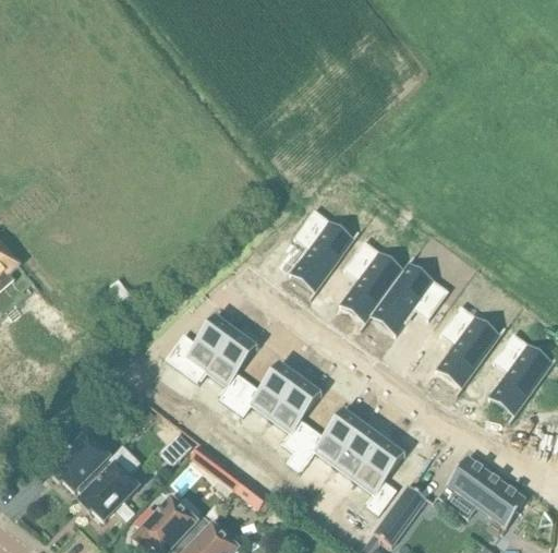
[(381,196),(368,187),(361,196),(375,205),(381,196)]
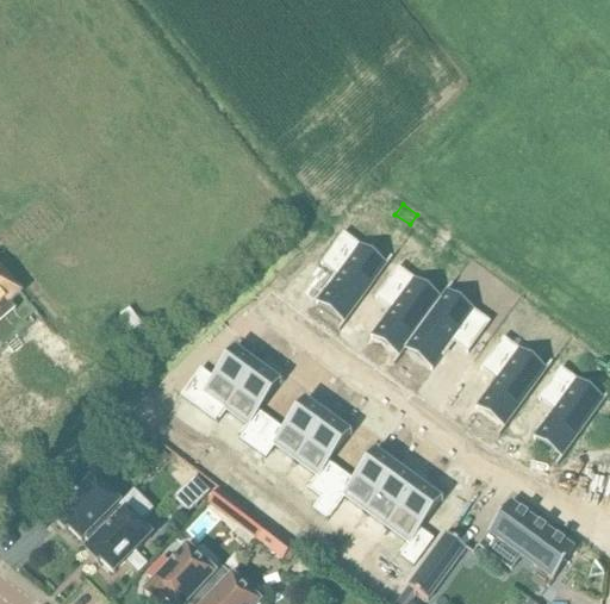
[(331,278),(318,294),(347,316),(385,263),(342,232),(323,255),(340,268),(331,278)]
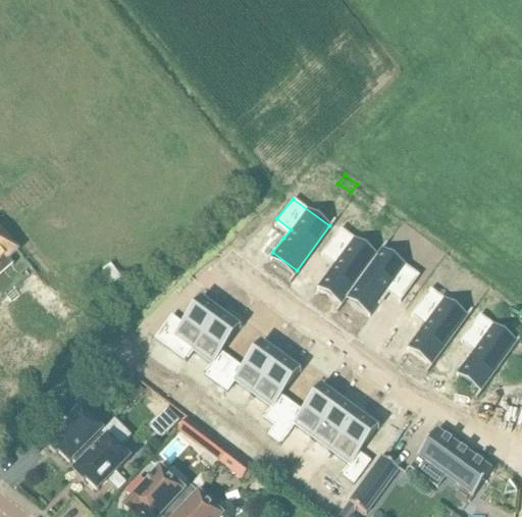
[(0,262),(19,247),(0,224),(0,262)]
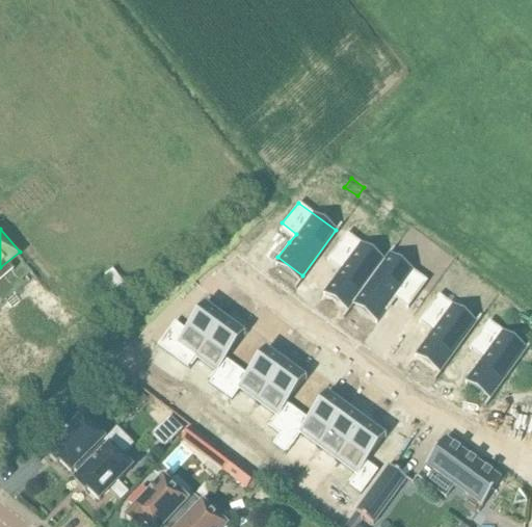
[(344,263),(327,287),(350,305),(355,298),(381,263),(383,259),(347,232),(331,254),(344,263)]
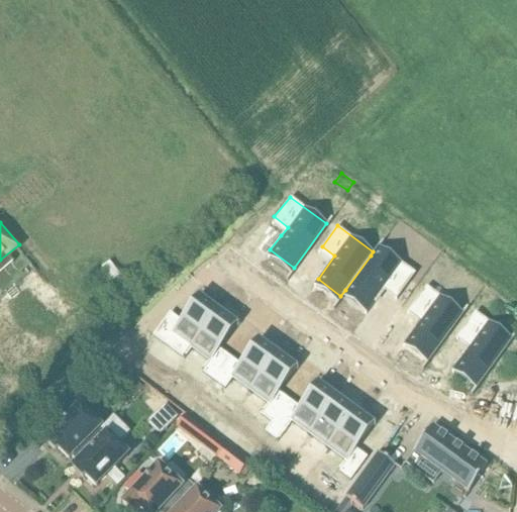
[(371,256),(345,290),(368,306),(385,284),(398,293),(414,271),(378,244),(373,251),(371,256)]
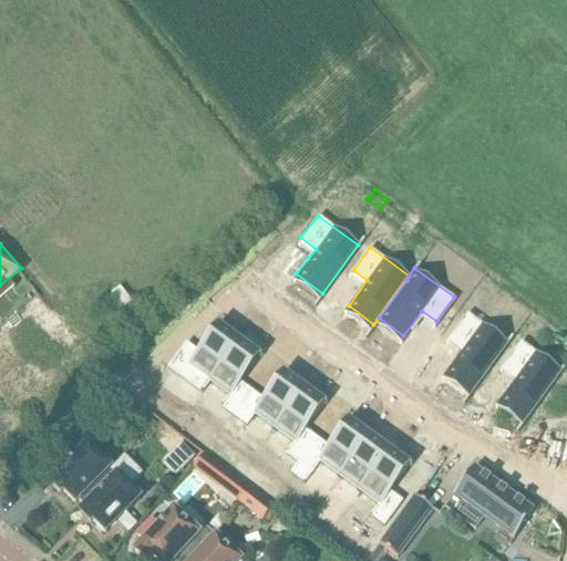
[(337,292),(348,278),(339,271),(328,286),(337,292)]
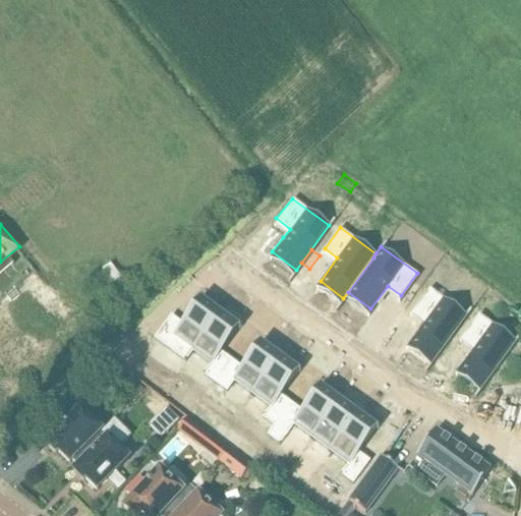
[(426,318),(408,342),(431,359),(432,358),(460,321),(466,313),(429,286),(413,308),(421,313),(426,318)]
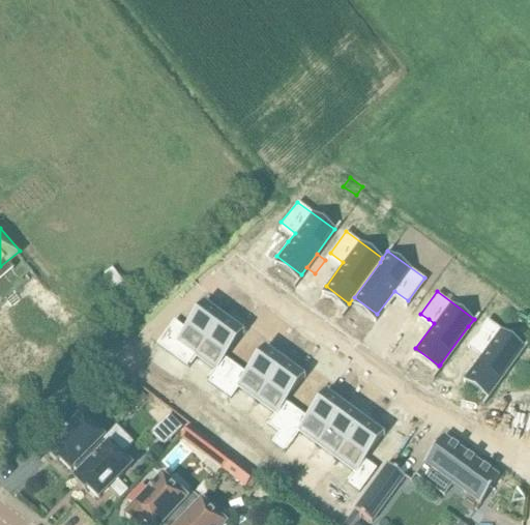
[(175,316),(158,340),(171,349),(178,339),(197,352),(206,339),(225,313),(207,299),(187,325),(175,316)]
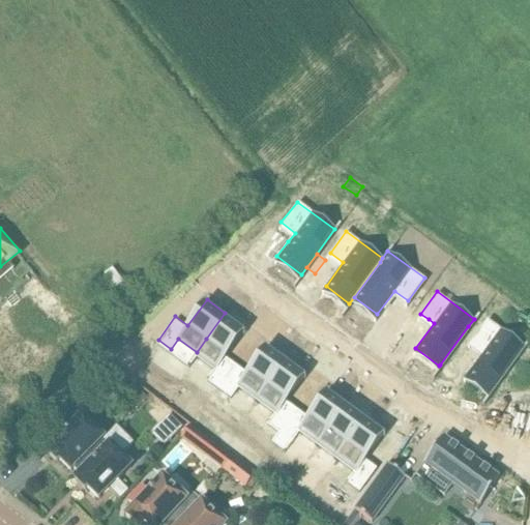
[(206,339),(197,352),(215,367),(208,376),(219,384),(227,374),(236,361),(225,353),(244,327),(225,313),(206,339)]
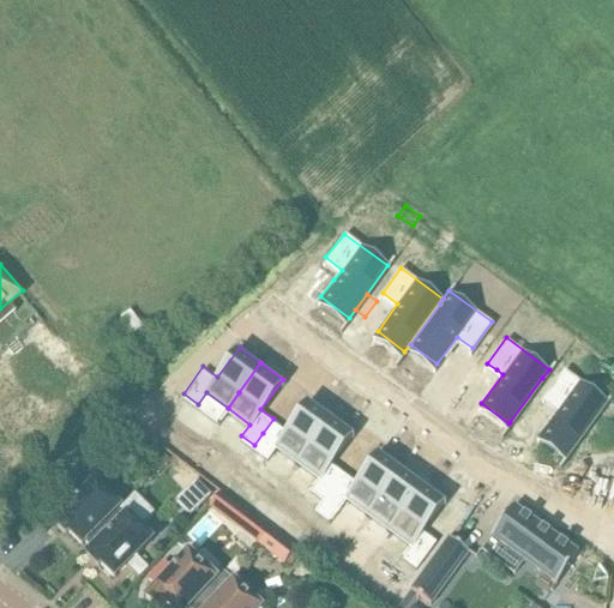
[(560,405),(542,431),(571,451),(608,401),(564,368),(552,385),(545,395),(560,405)]
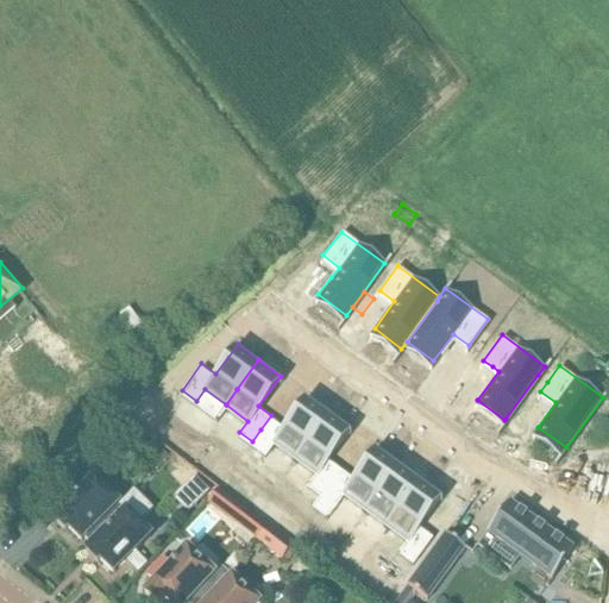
[(261,429),(252,441),(265,452),(274,440),(295,456),(307,440),(328,410),(307,395),(286,425),(271,415),(261,429)]
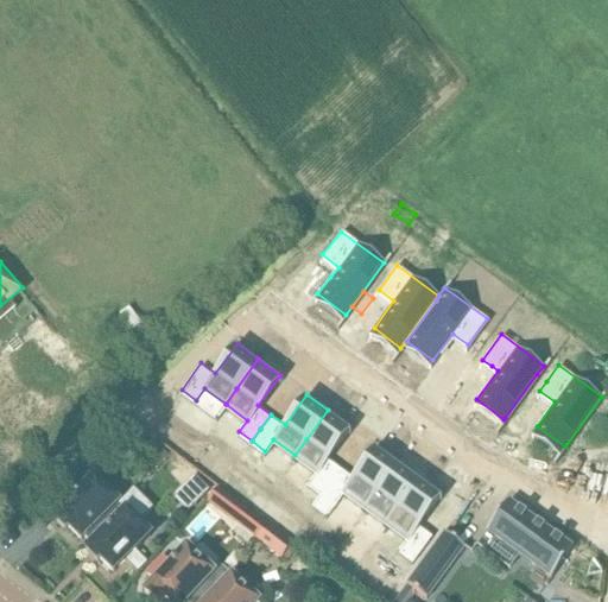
[(306,439),(295,455),(316,470),(308,482),(321,492),(329,481),(341,466),(327,455),(348,425),(328,410),(306,439)]
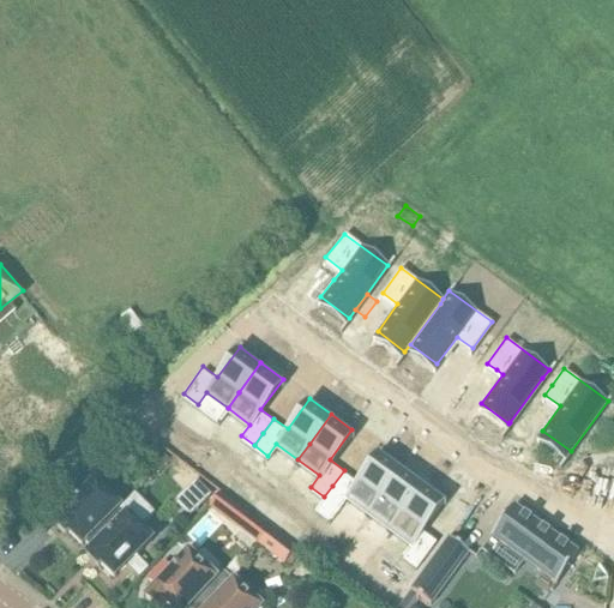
[(157,441),(148,451),(161,464),(170,455),(157,441)]
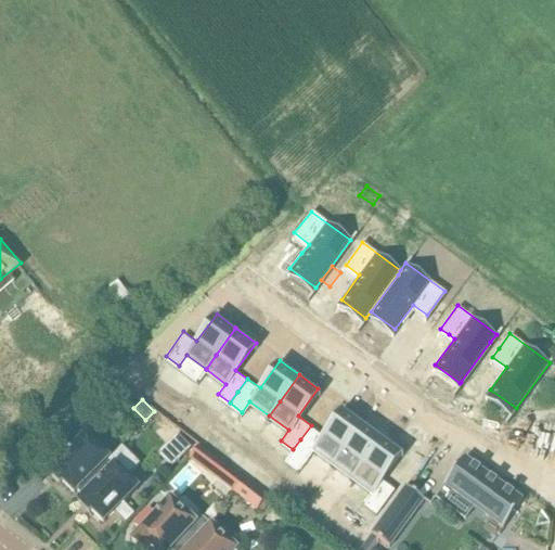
[(300,439),(293,449),(306,458),(313,448),(333,462),(344,449),(363,422),(343,407),(323,434),(311,425),(300,439)]
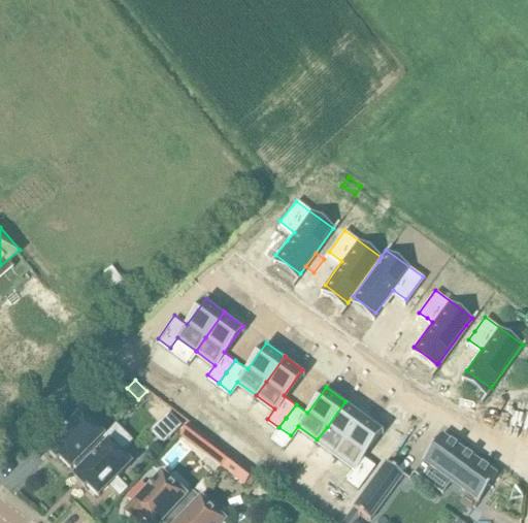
[(327,427),(317,439),(335,453),(344,439),(363,414),(345,401),(327,427)]
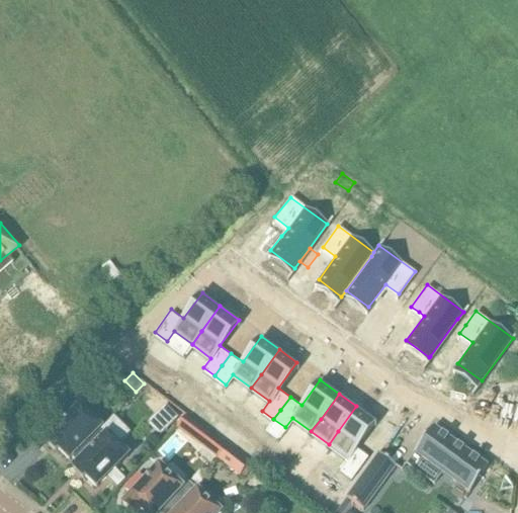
[(165,401),(147,420),(160,433),(178,414),(165,401)]
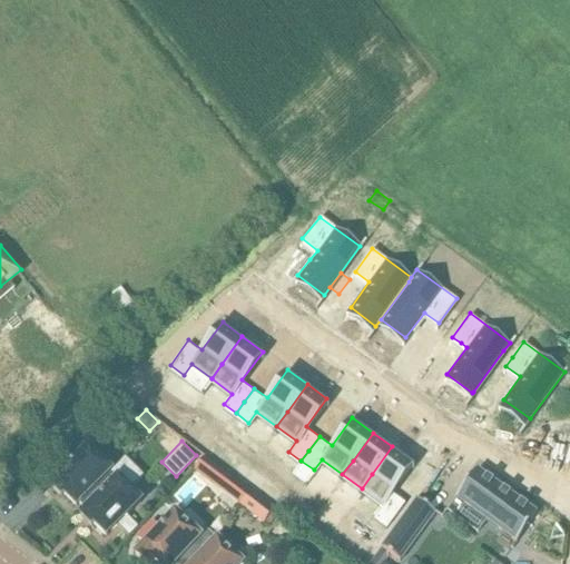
[(79,498),(86,505),(101,490),(95,483),(110,468),(111,467),(87,444),(50,481),(61,492),(64,490),(77,502),(79,498)]
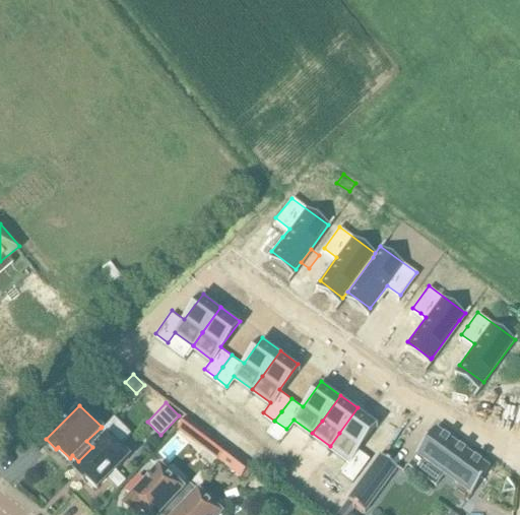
[(339,433),(330,446),(347,459),(340,469),(352,477),(360,468),(370,455),(358,446),(376,421),(358,407),(339,433)]
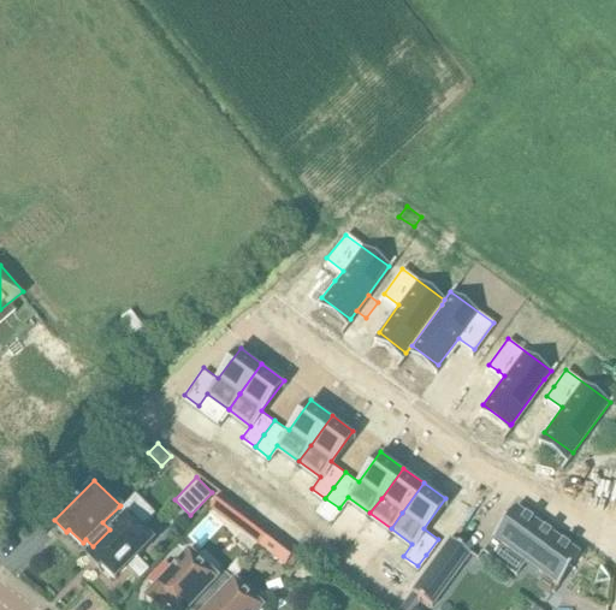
[(516,503),(493,533),(493,534),(526,558),(558,581),(581,551),(554,531),(552,529),(544,525),(545,523),(544,522),(543,522),(516,503)]
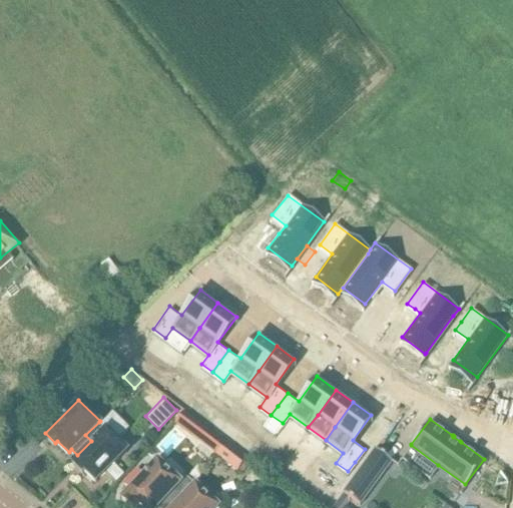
[(104,427),(99,422),(85,435),(91,441),(77,455),(72,459),(82,469),(84,468),(95,479),(126,448),(105,427),(104,427)]
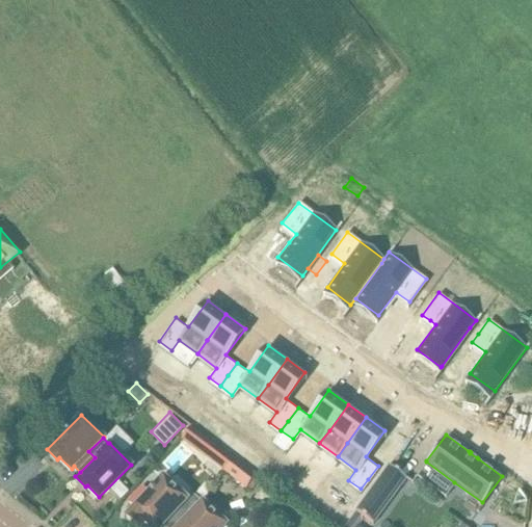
[(224,467),(233,455),(215,442),(207,453),(224,467)]
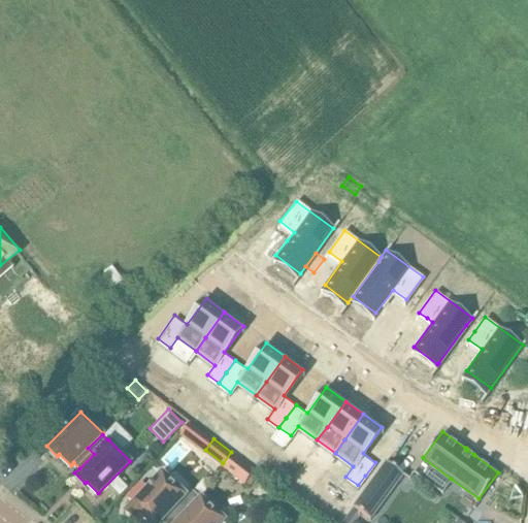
[(258,472),(231,452),(223,463),(250,484),(258,472)]
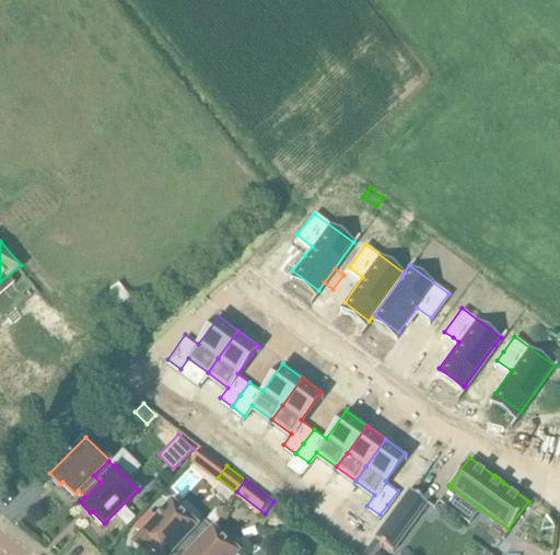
[(410,486),(375,534),(393,547),(428,499),(410,486)]
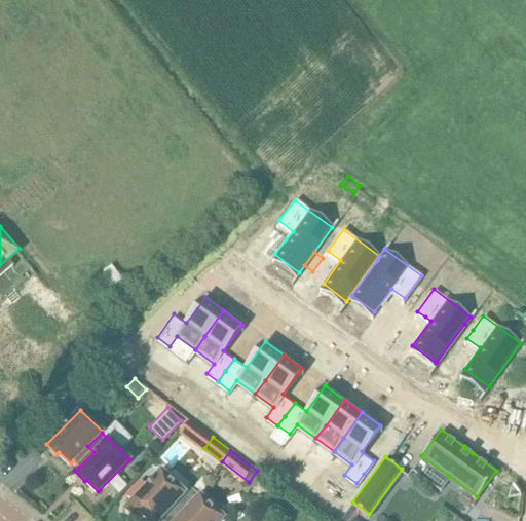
[(143,514),(150,520),(157,520),(191,485),(185,490),(163,471),(163,470),(162,469),(124,508),(138,520),(143,514)]
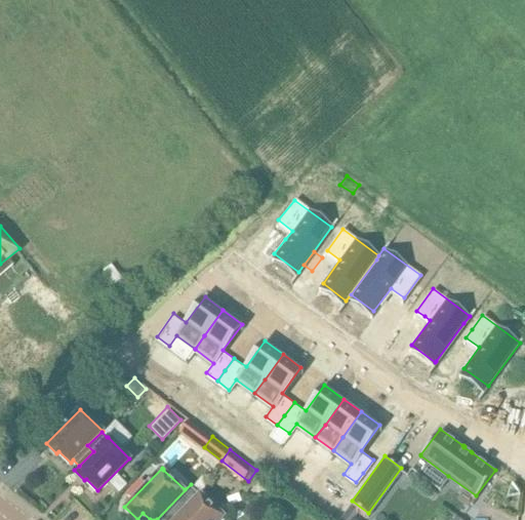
[(125,483),(118,476),(111,484),(119,490),(125,483)]
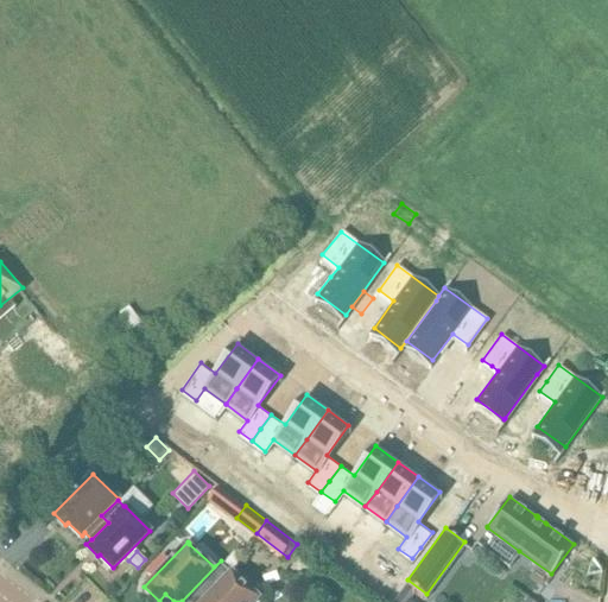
[(343,559),(333,551),(325,562),(336,569),(343,559)]
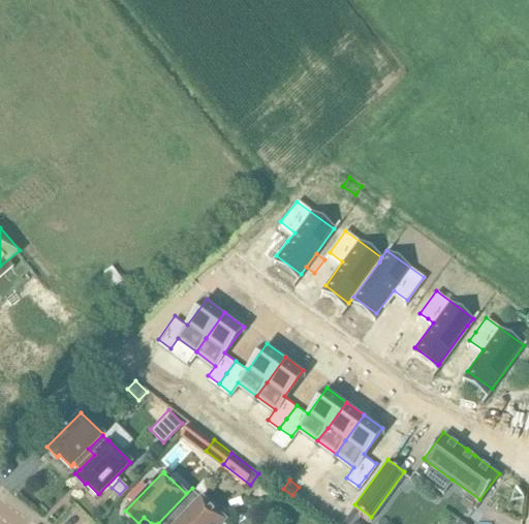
[(192,488),(158,523),(159,523),(161,522),(163,523),(221,523),(226,519),(225,518),(224,518),(204,498),(201,496),(192,488)]
